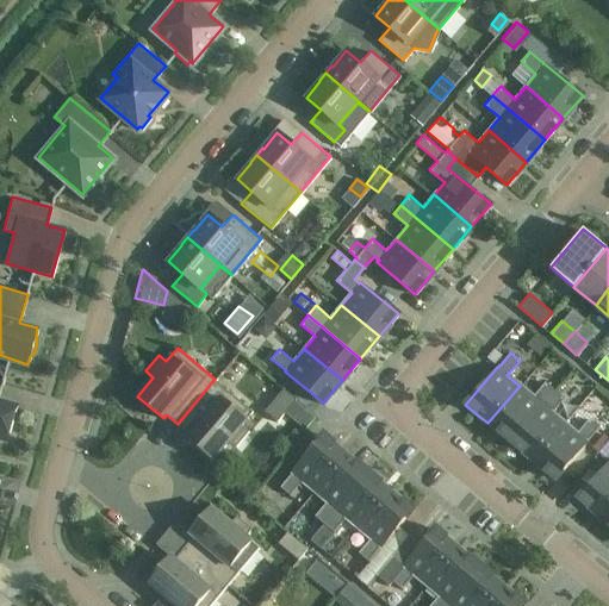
[(215,379),(178,424),(190,433),(186,437),(212,458),(228,439),(235,445),(248,430),(241,424),(252,411),(215,379)]
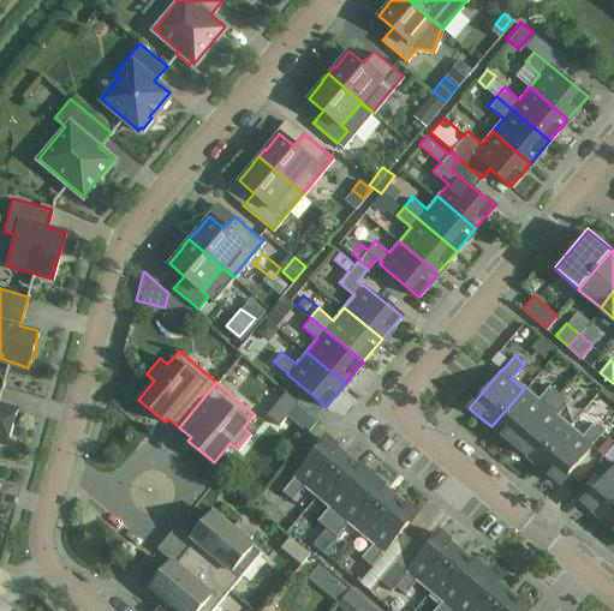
[(524,389),(492,426),(514,445),(559,393),(549,384),(537,399),(524,389)]
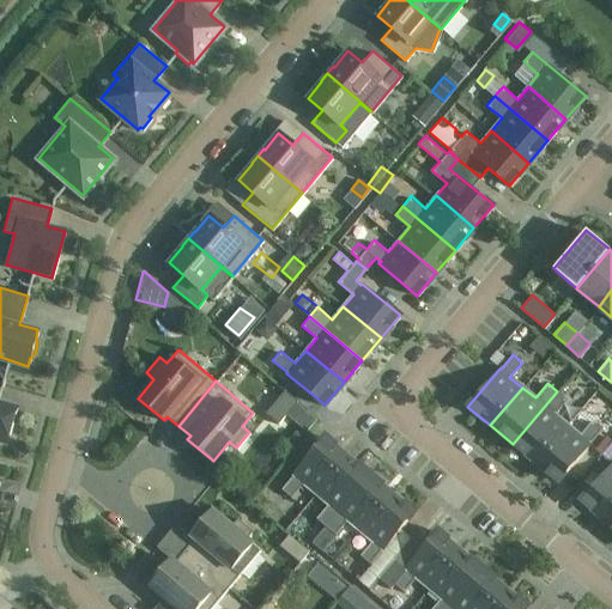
[(297,400),(284,389),(265,412),(278,422),(297,400)]
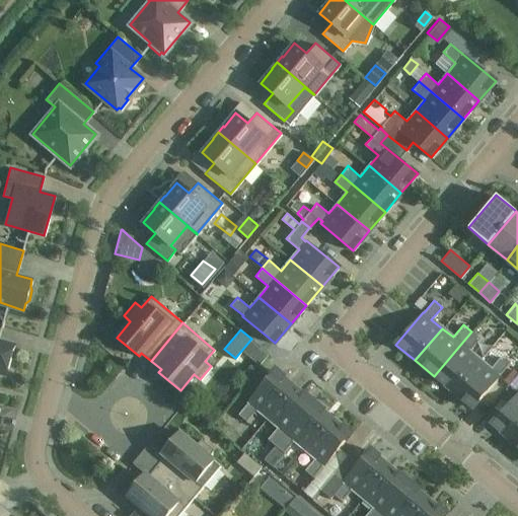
[(471,332),(434,376),(452,391),(479,359),(468,350),(478,338),(471,332)]
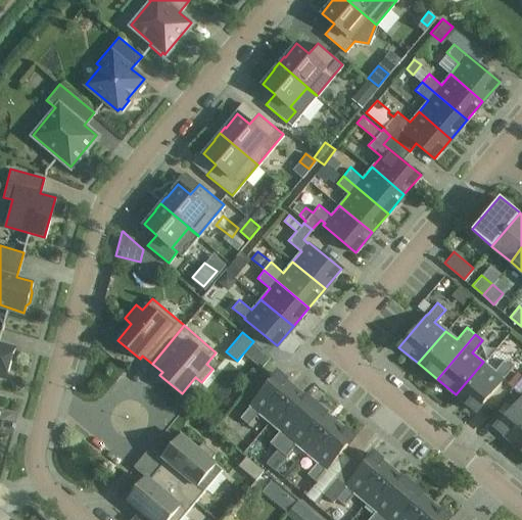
[(0,376),(5,378),(13,347),(0,342),(0,376)]
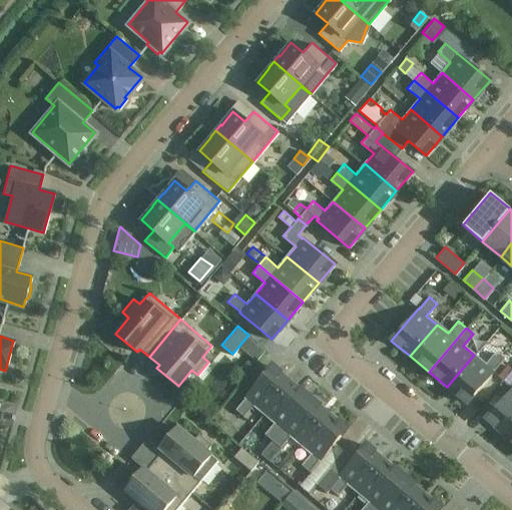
[(474,355),(447,387),(466,403),(493,371),(492,370),(502,358),(495,352),(484,364),(474,355)]
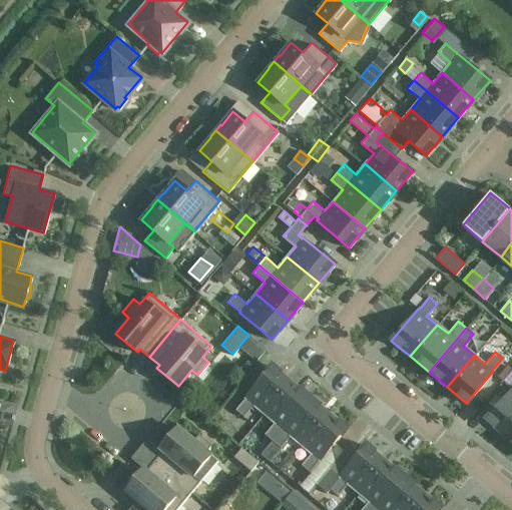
[(265,412),(291,381),(272,365),(245,397),(246,397),(235,409),(243,416),(253,404),(265,412)]
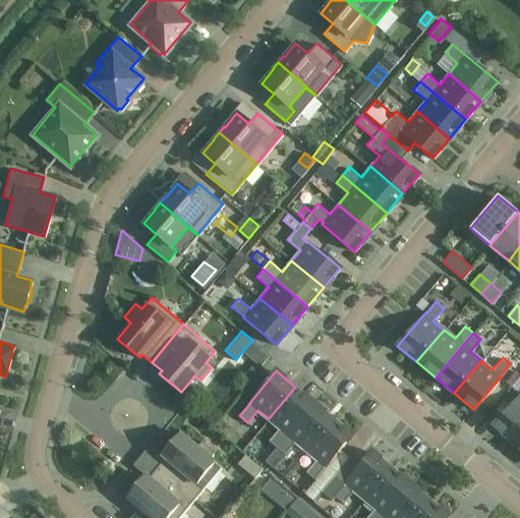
[(295,387),(269,418),(279,427),(269,441),(277,447),(314,402),(295,387)]
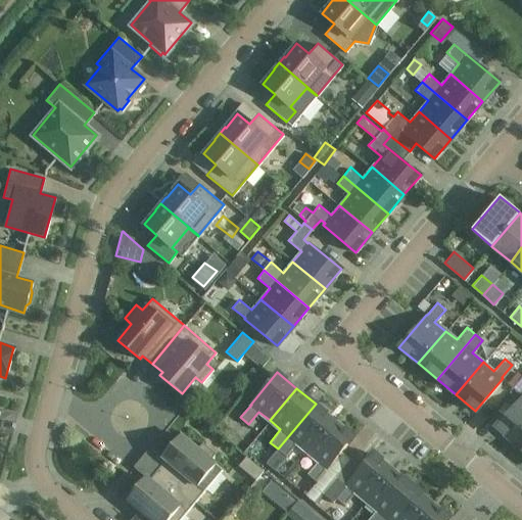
[(515,443),(521,434),(521,394),(495,427),(515,443)]
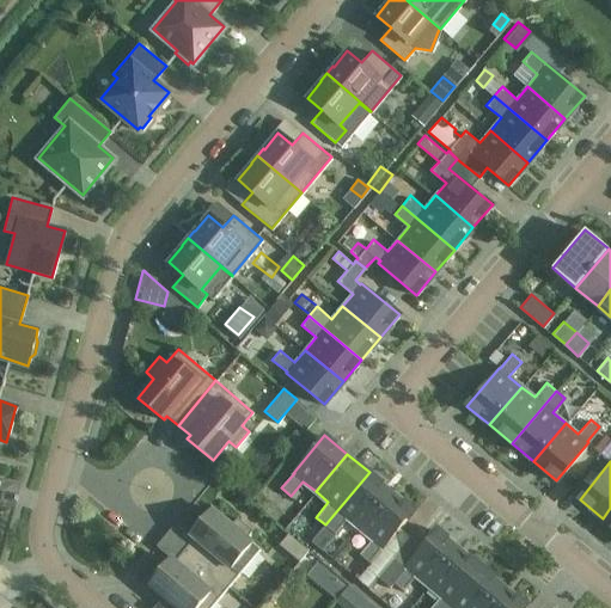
[(370,472),(325,524),(335,533),(347,517),(360,528),(391,490),(370,472)]
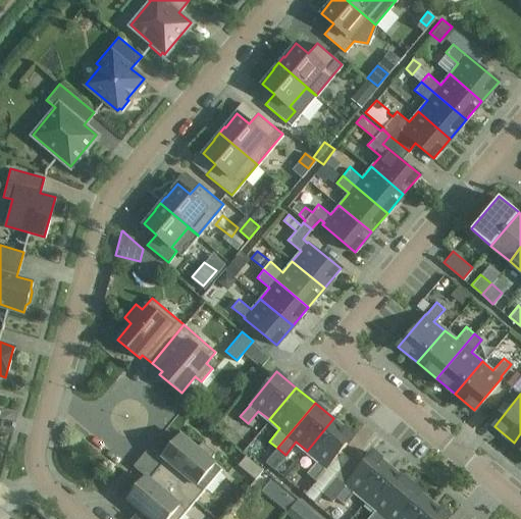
[(333,418),(307,451),(317,460),(307,472),(315,479),(325,466),(326,467),(353,434),(333,418)]
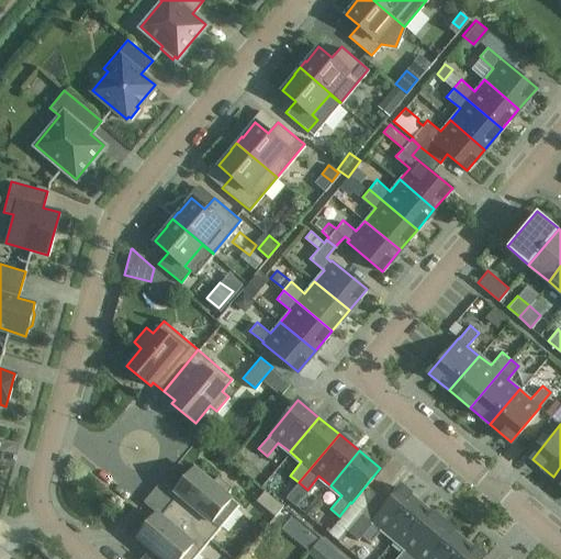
[(179,494),(170,505),(210,538),(238,504),(226,494),(232,487),(217,474),(212,482),(194,467),(175,491),(179,494)]
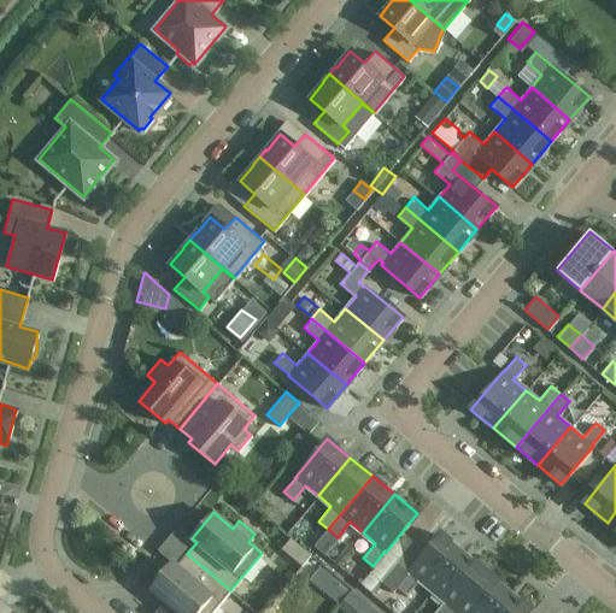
[(433,534),(446,528),(440,513),(427,518),(433,534)]
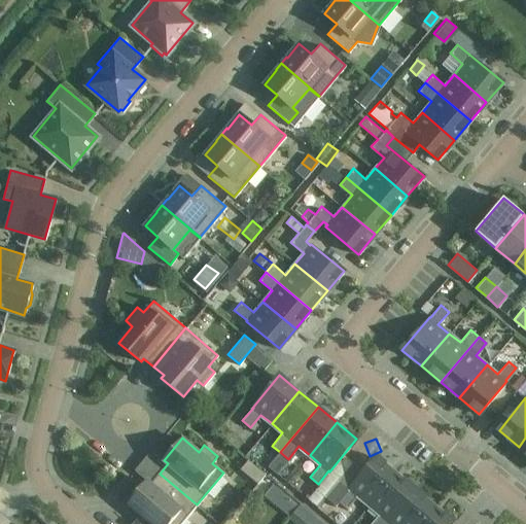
[(369,504),(395,472),(376,455),(349,488),(339,480),(324,496),(336,505),(339,501),(347,508),(358,495),(369,504)]
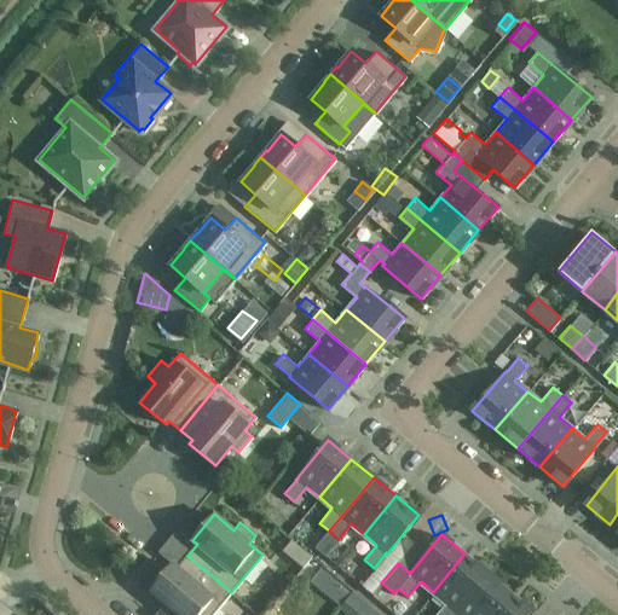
[(301,567),(310,556),(290,538),(281,550),(301,567)]
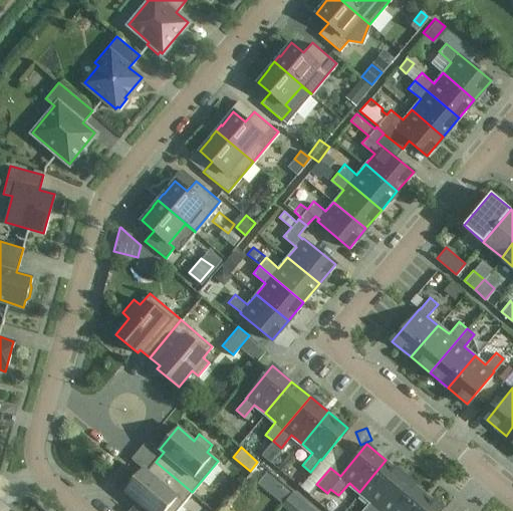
[(374,510),(405,475),(386,460),(359,492),(369,501),(360,510),(374,510)]
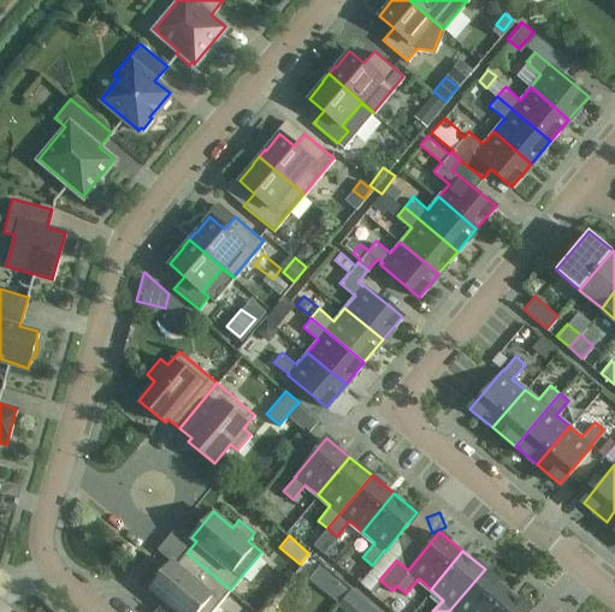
[(177,565),(171,562),(149,587),(165,600),(154,611),(210,611),(230,589),(187,553),(177,565)]
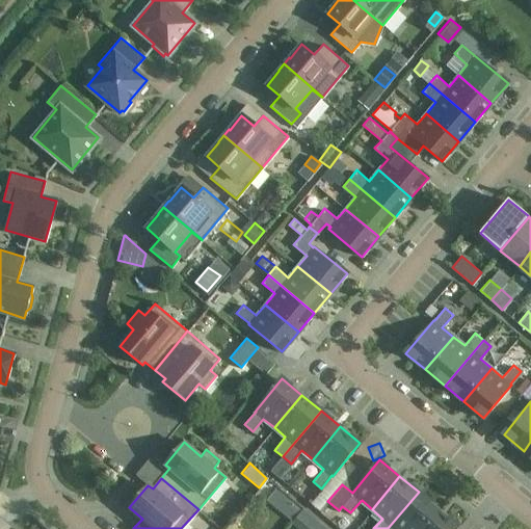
[(287,496),(275,486),(268,497),(279,506),(287,496)]
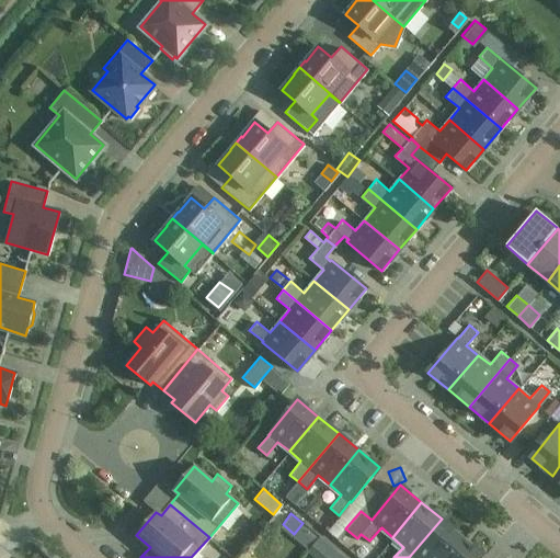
[(442,519),(409,557),(443,557),(461,536),(442,519)]
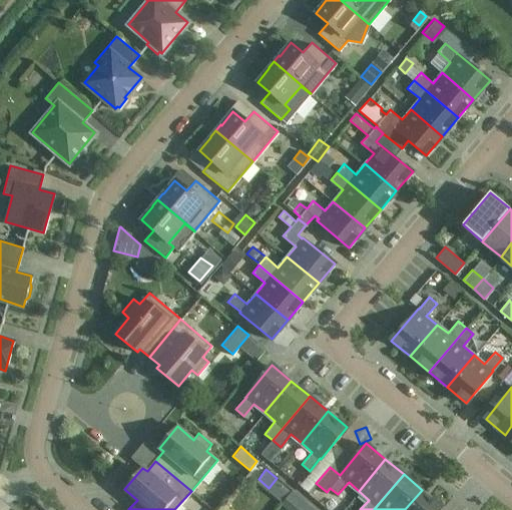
[(292,490),(280,504),(287,509),(296,509),(305,500),(292,490)]
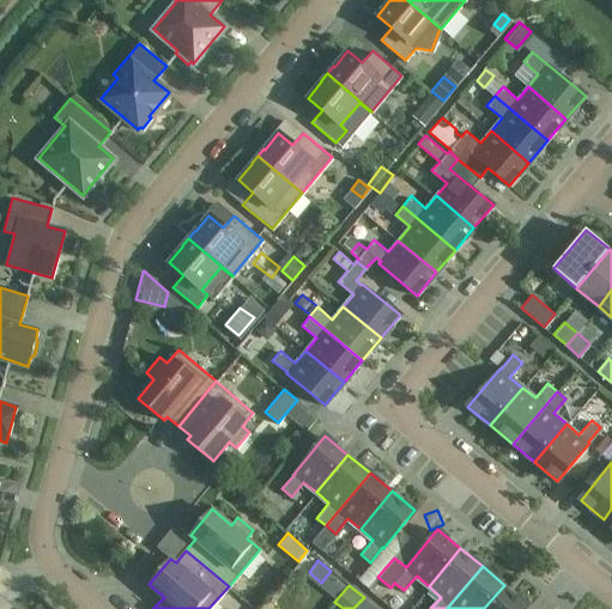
[(504,585),(484,608),(522,608),(527,604),(504,585)]
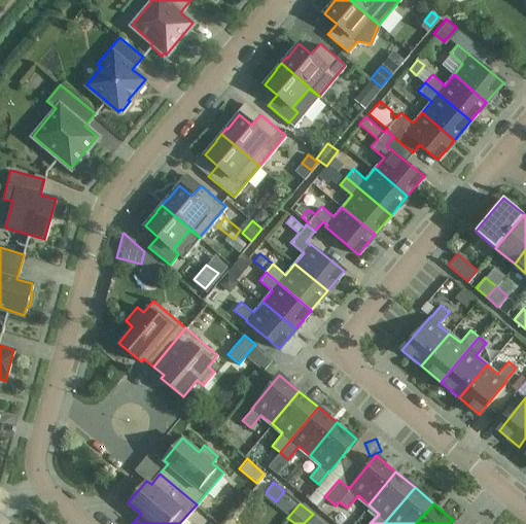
[(14,523),(0,512),(0,523),(14,523)]
